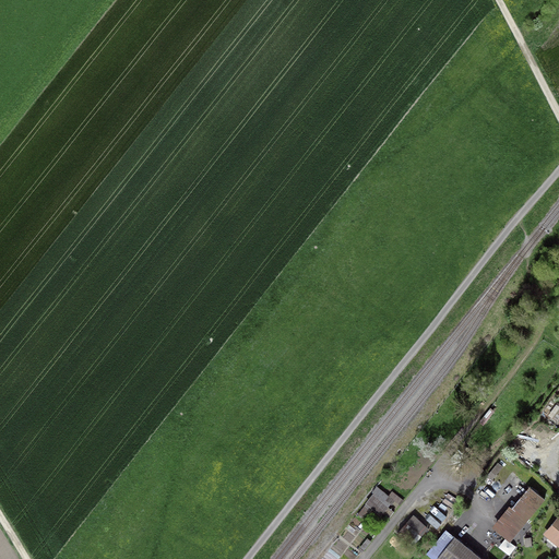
[(389,495),(378,486),(364,502),(381,515),(383,513),(389,518),(394,511),(388,507),(391,502),(392,503),(394,500),(400,504),(404,499),(392,490),(389,495)]
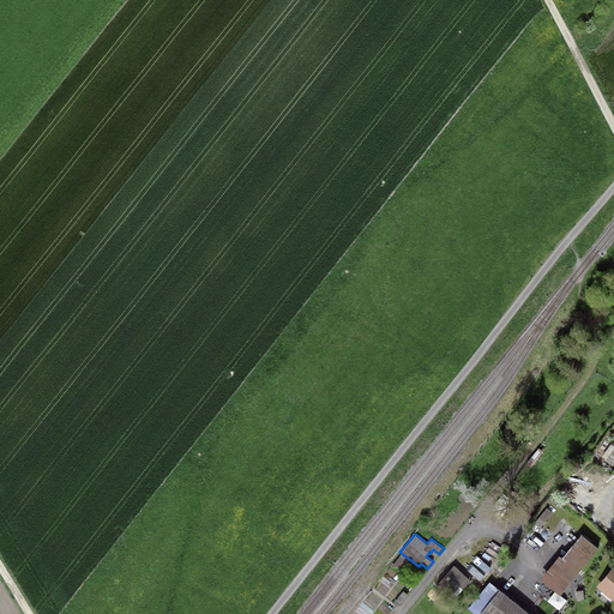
[(576,536),(541,576),(560,594),(595,553),(576,536)]
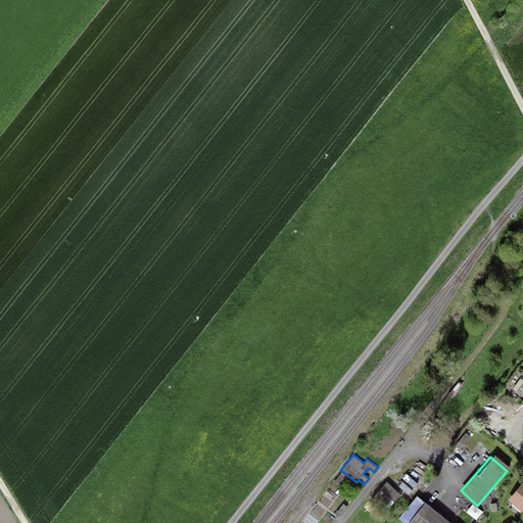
[(522,481),(509,503),(522,513),(522,481)]
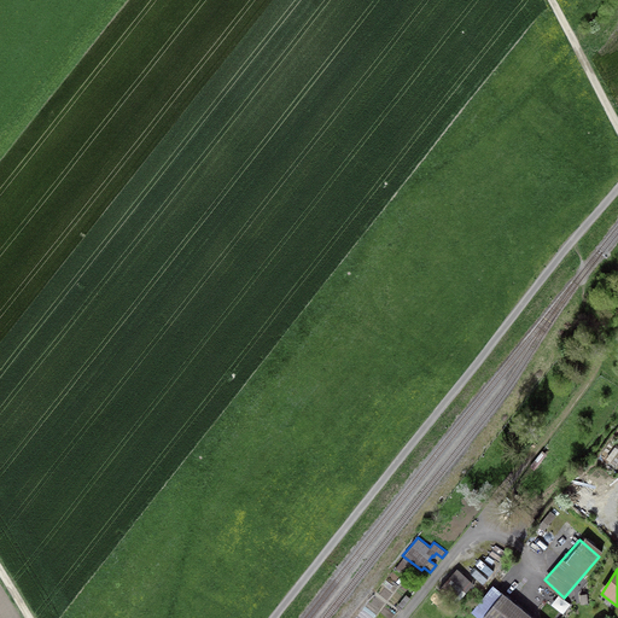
[(454,601),(472,583),(459,571),(441,589),(454,601)]
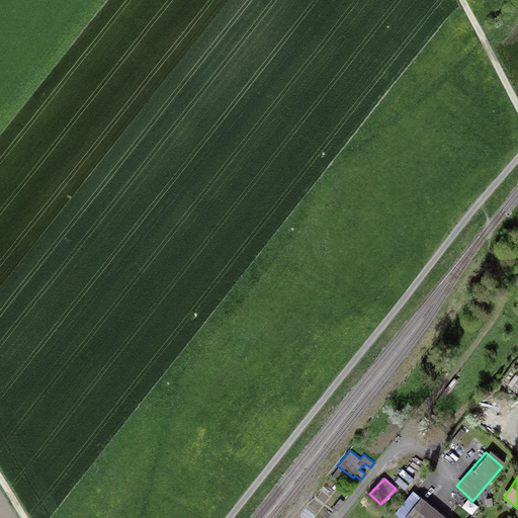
[(443,517),(424,502),(414,515),(417,517),(443,517)]
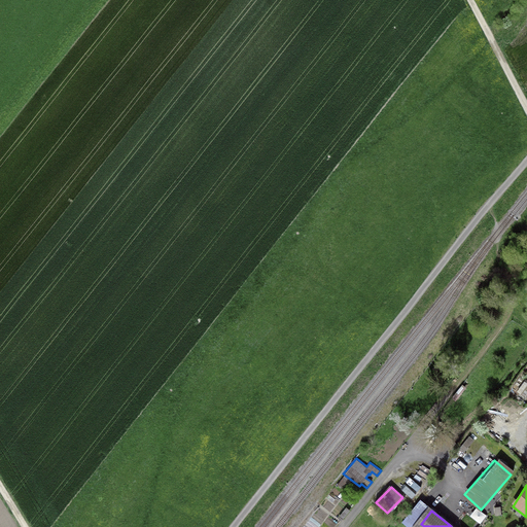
All buildings are outlined.
